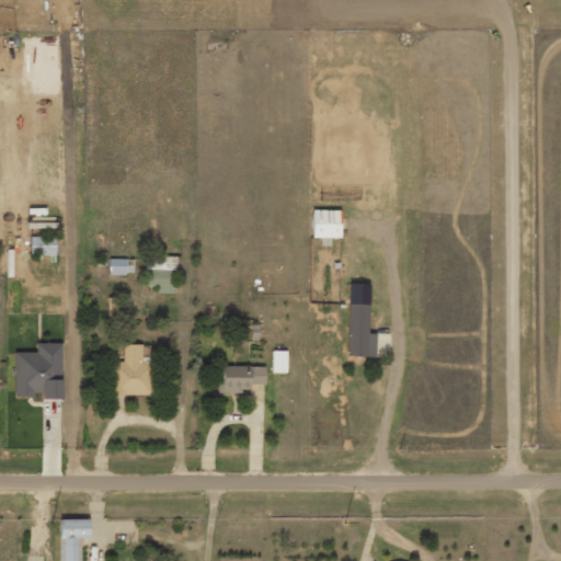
[(340,210),(311,210),(311,238),(339,238),(340,210)]
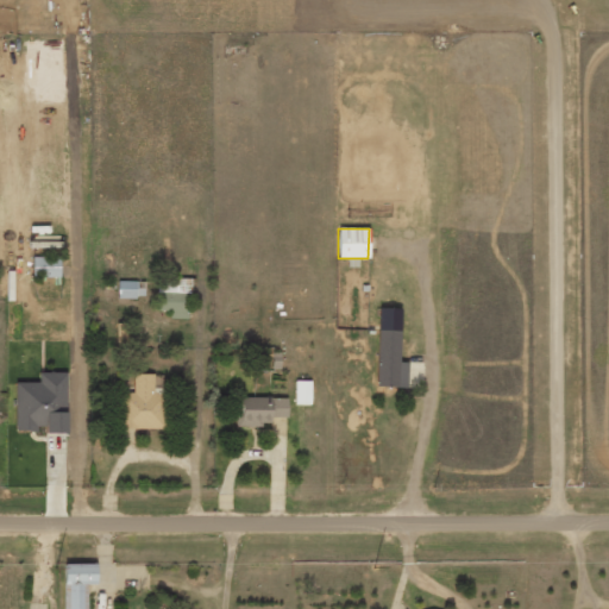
[(60,257),(32,257),(32,277),(60,277),(60,257)]
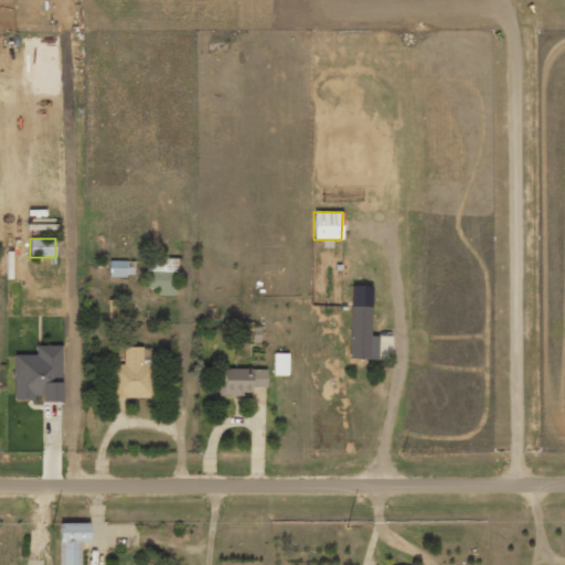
[(174,296),(176,258),(145,258),(145,288),(158,288),(158,295),(174,296)]
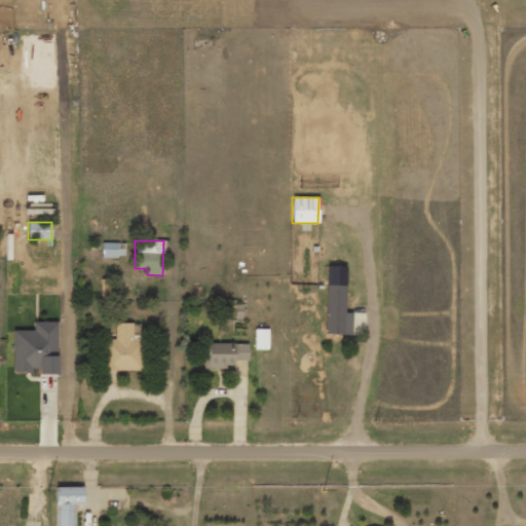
[(124,257),(124,242),(102,242),(101,257),(124,257)]
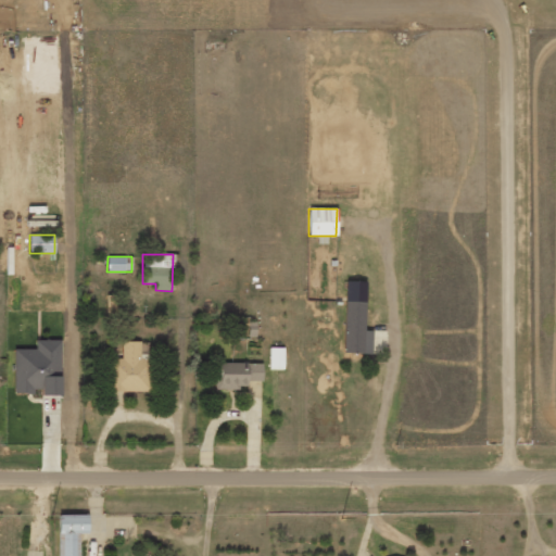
[(365,281),(345,281),(343,353),(370,353),(370,330),(364,330),(365,281)]
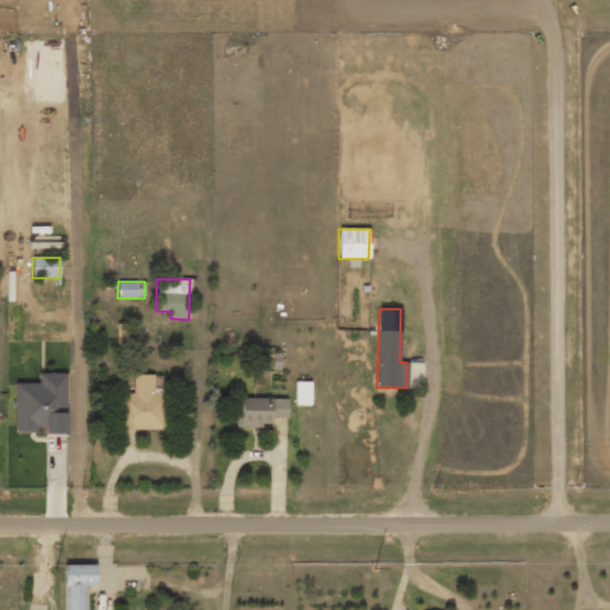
[(66,373),(38,373),(38,383),(14,384),(14,430),(44,430),(44,434),(66,434),(66,373)]
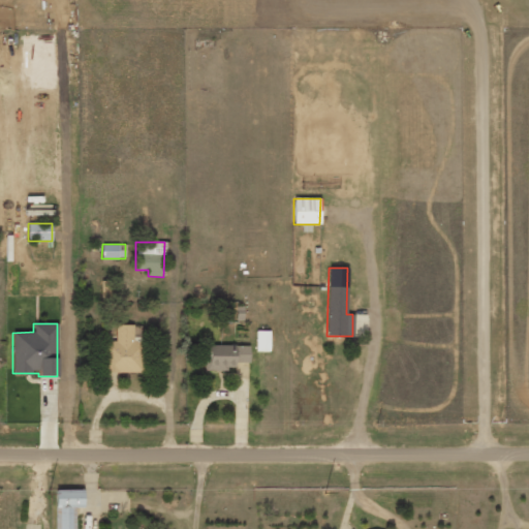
[(103,341),(102,372),(142,373),(143,341),(132,340),(132,325),(116,324),(115,341),(103,341)]
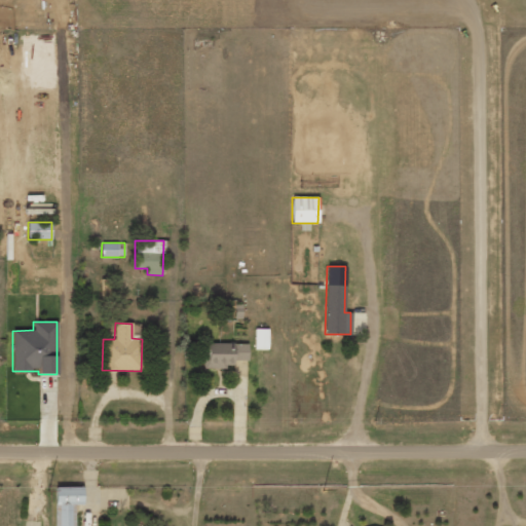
[(255,349),(267,349),(267,329),(255,329),(255,349)]
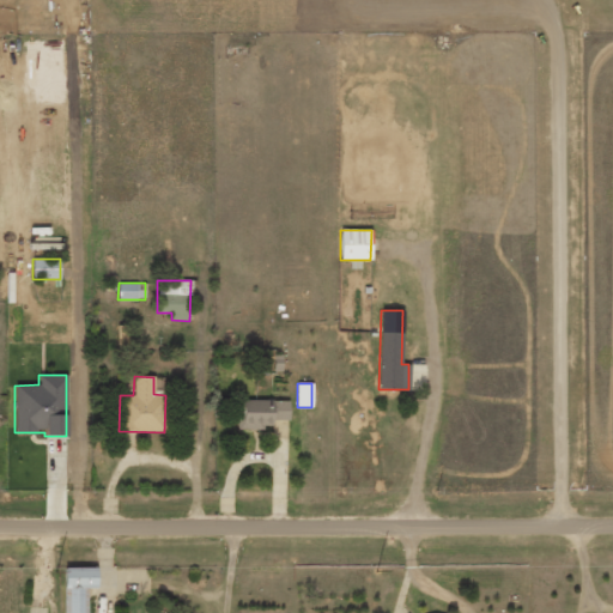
[(289,420),(287,400),(236,401),(236,429),(272,429),(271,420),(289,420)]
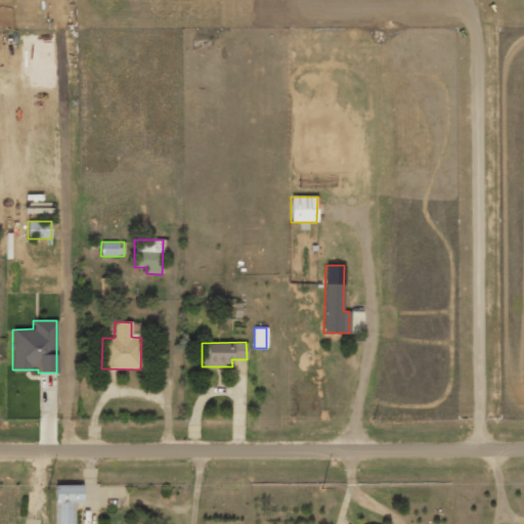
[(74,523),(74,503),(82,503),(82,485),(54,485),(54,523),(74,523)]
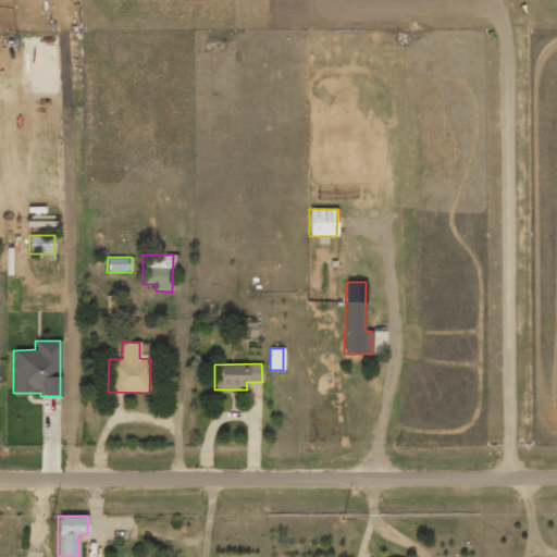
All buildings are outlined.
